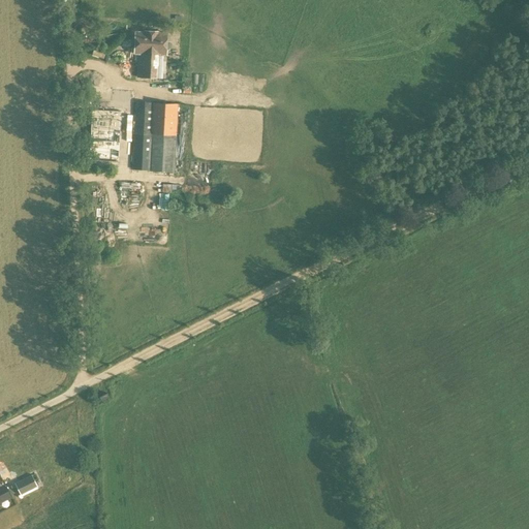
[(144,33),(135,32),(134,54),(143,55),(143,65),(137,64),(137,78),(161,80),(162,62),(160,62),(160,56),(165,56),(166,34),(158,34),(158,32),(145,32),(144,33)]
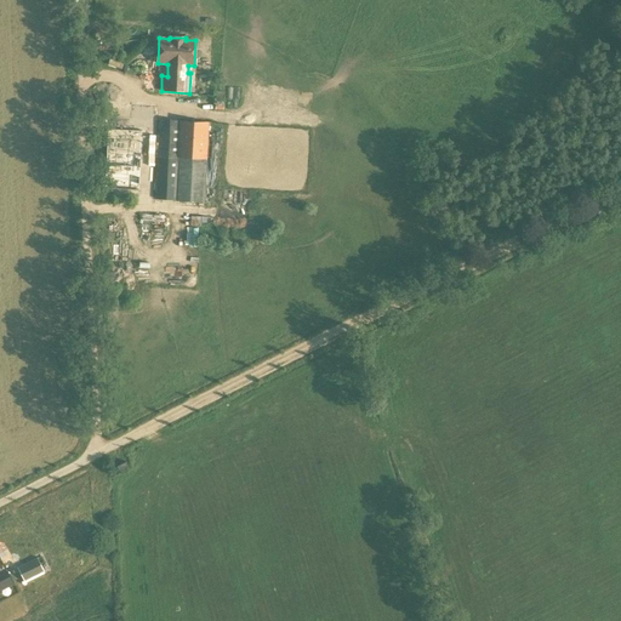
[(155,199),(175,200),(175,201),(204,203),(209,123),(160,120),(155,199)]
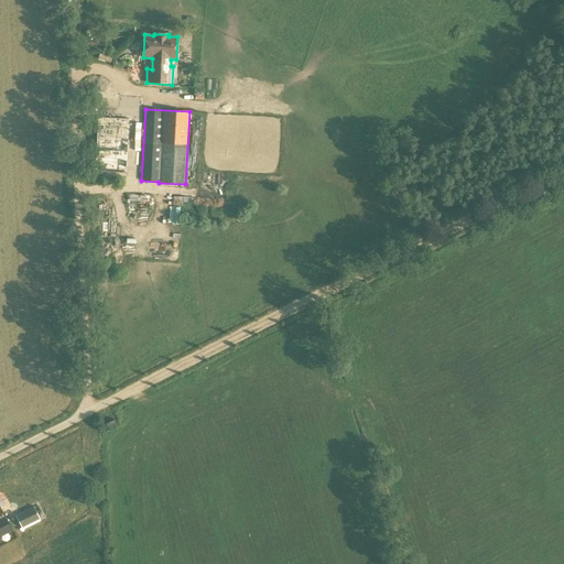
[(129,119),(98,117),(95,172),(126,174),(129,119)]
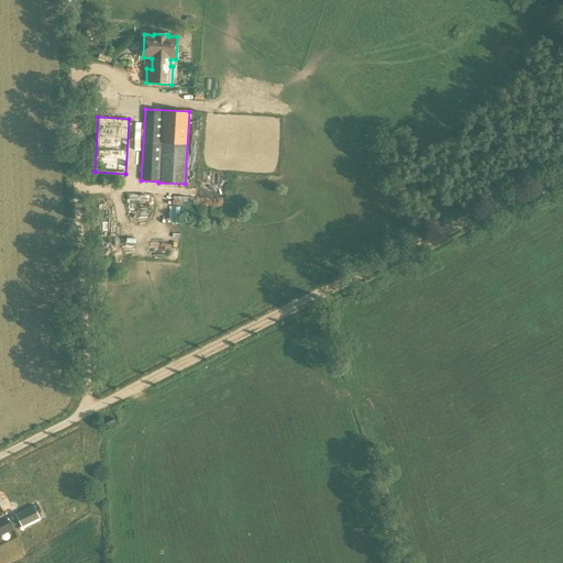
[(106,423),(108,428),(117,423),(114,419),(106,423)]
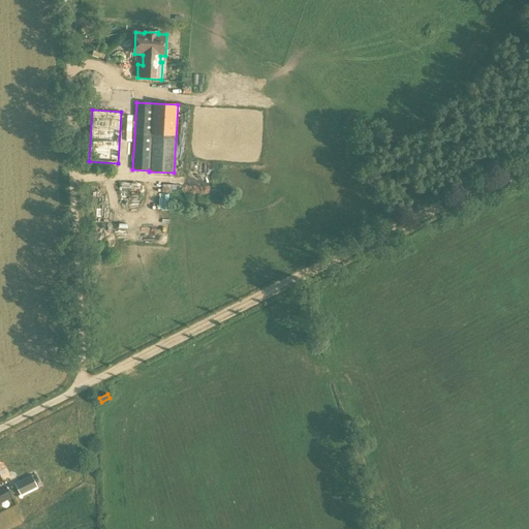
[(32,475),(14,484),(20,495),(37,487),(32,475)]
